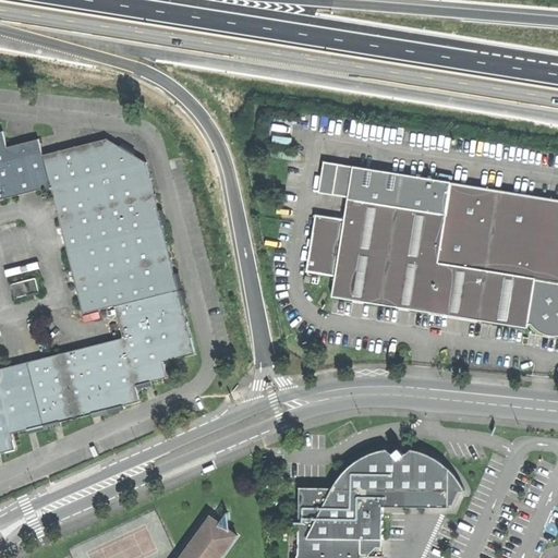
[(0,201),(51,187),(44,155),(39,140),(8,147),(3,132),(0,132),(0,201)]
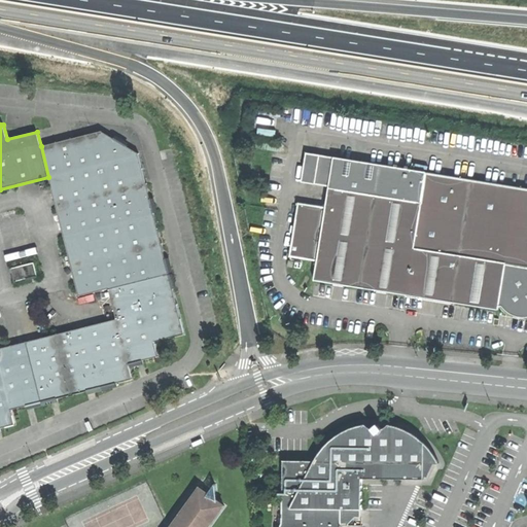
[(41,146),(48,177),(140,154),(102,131),(41,146)]
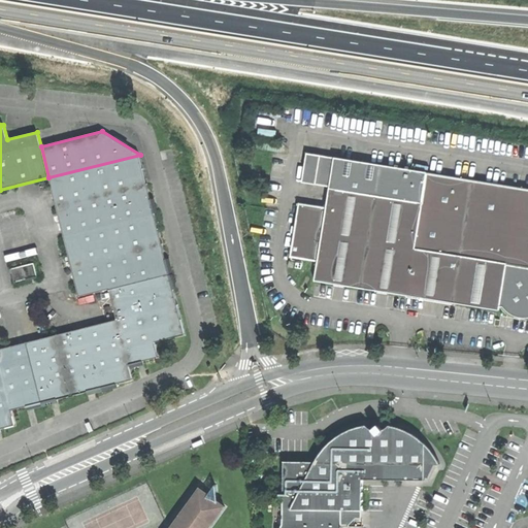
[(320,262),(317,282),(500,309),(501,306),(503,307),(506,310),(513,315),(520,318),(527,318),(527,317),(527,188),(306,154),(301,184),(329,188),(329,189),(330,189),(327,207),(300,203),(292,258),(320,262)]
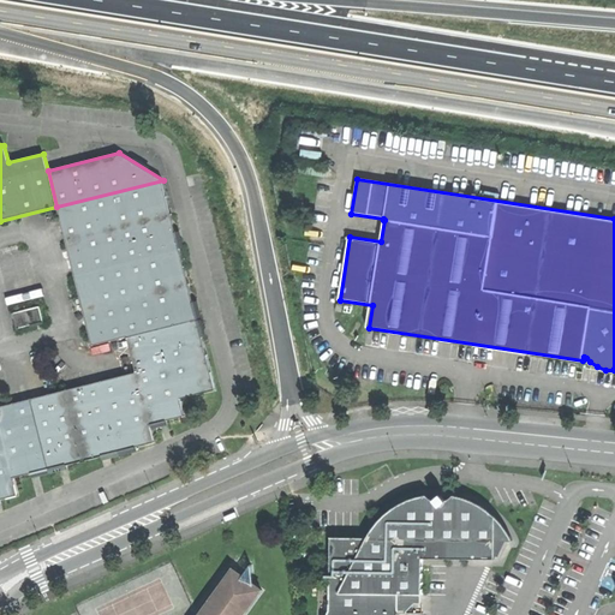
[(93,346),(127,338),(198,320),(163,180),(57,207),(70,258),(72,268),(93,346)]
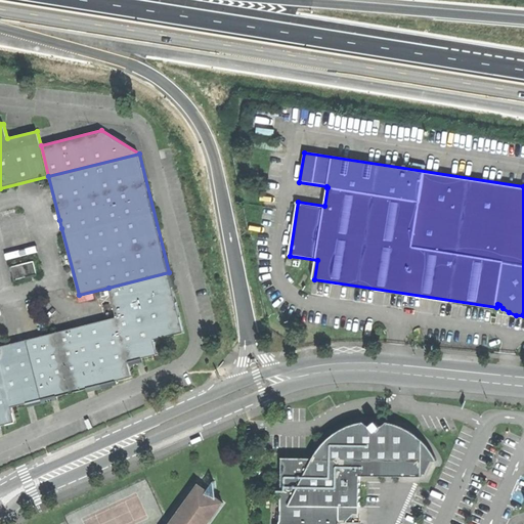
[(11,267),(14,279),(37,274),(34,262),(11,267)]
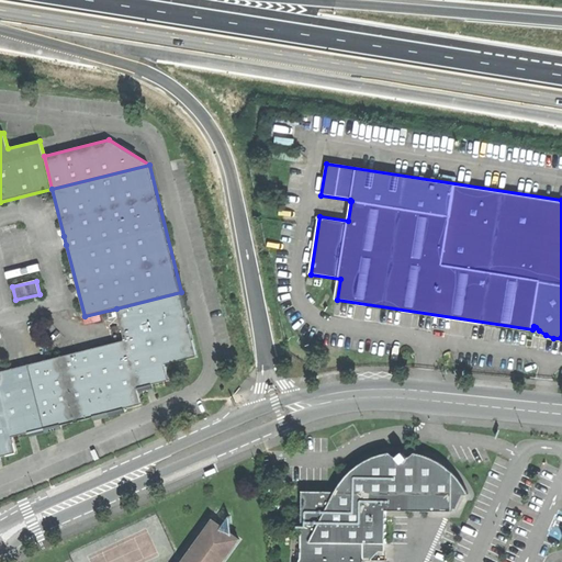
[(181,292),(116,308),(125,340),(137,389),(170,381),(166,364),(198,357),(181,292)]
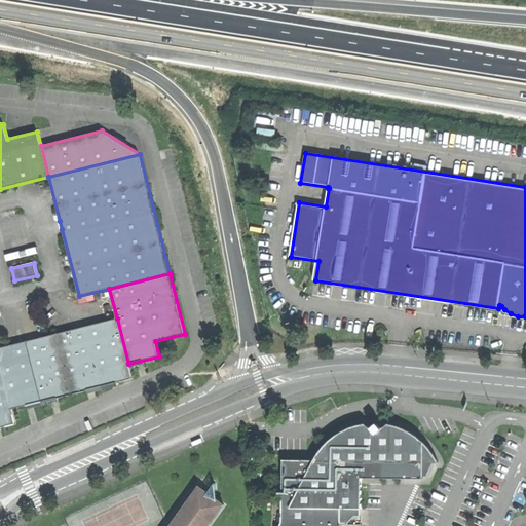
[(117,318),(0,347),(0,360),(12,409),(132,378),(128,364),(117,318)]
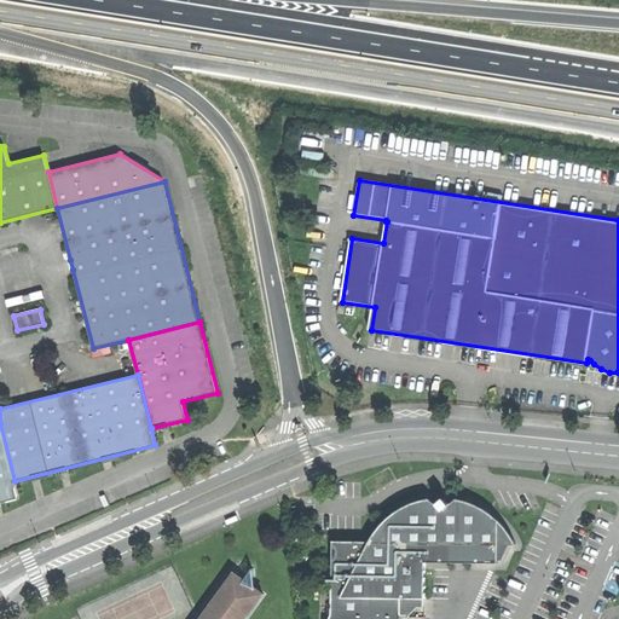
[(0,423),(0,503),(19,499),(15,481),(0,423)]
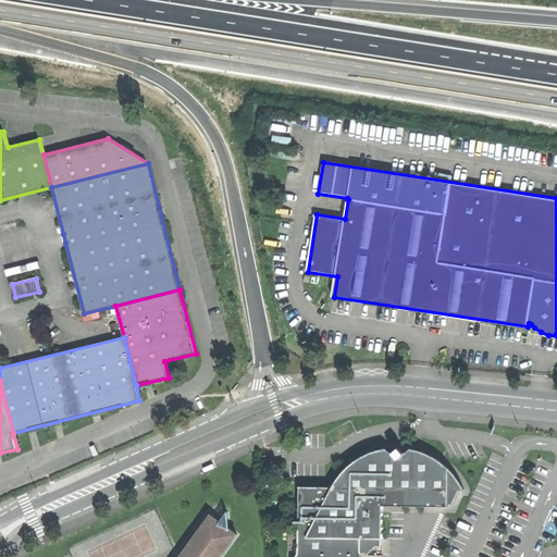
[(295,556),(359,556),(360,539),(382,540),(382,506),(410,506),(450,506),(459,491),(463,490),(455,477),(448,468),(436,458),(420,452),(409,448),(400,454),(399,450),(395,448),(392,450),(391,454),(386,452),(386,448),(372,452),(362,456),(353,461),(345,469),(339,474),(334,480),(331,486),(298,486),(296,555),(295,556)]
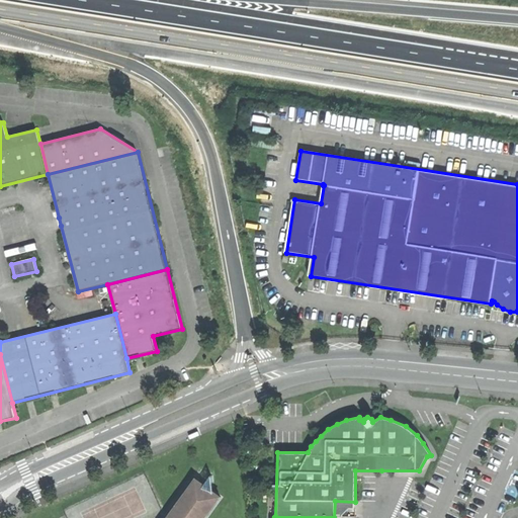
[(203,517),(220,495),(211,490),(210,475),(203,484),(194,478),(166,517),(203,517)]
